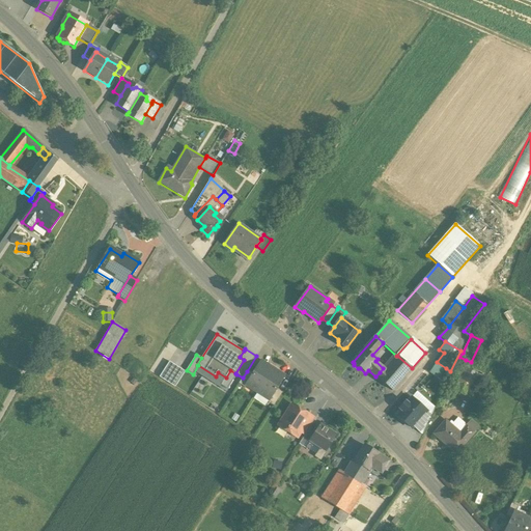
[(412,368),(397,356),(396,356),(385,369),(383,368),(380,372),(375,376),(392,391),(412,368)]
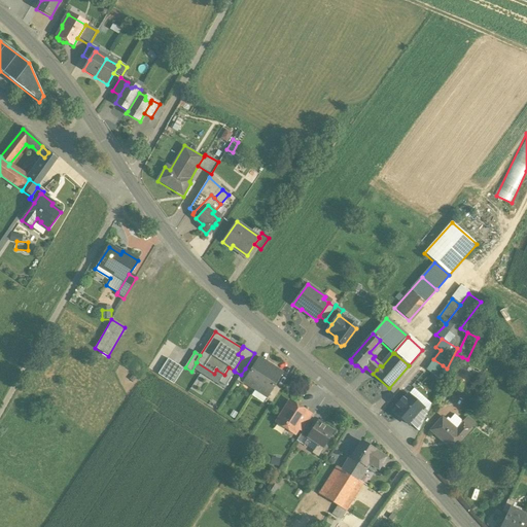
[(462,357),(456,354),(453,361),(459,363),(462,357)]
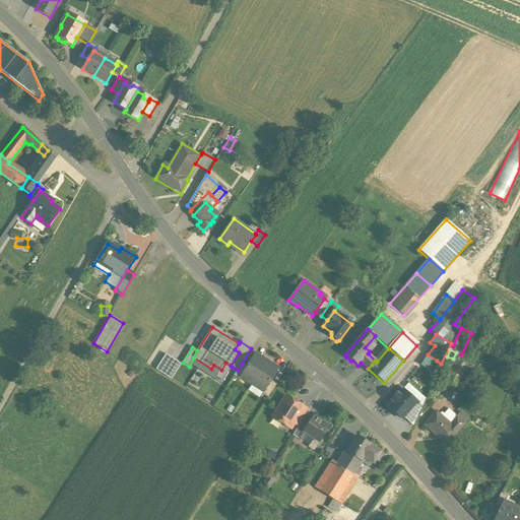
[(155,371),(172,380),(182,363),(166,353),(155,371)]
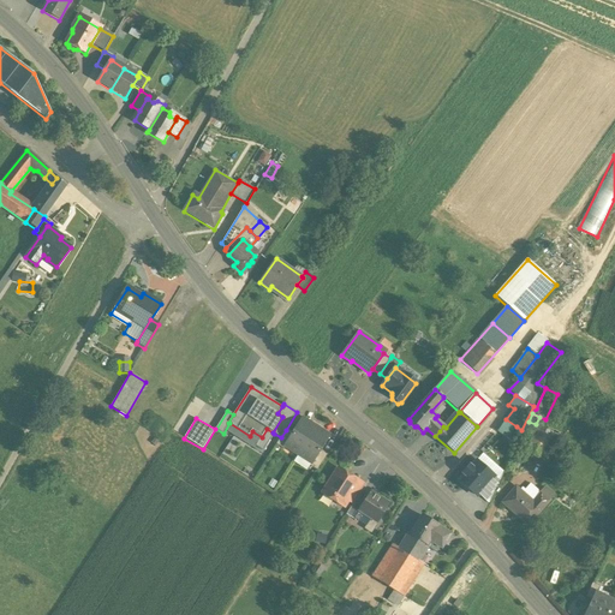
[(315,428),(302,419),(292,434),(285,446),(286,446),(298,454),(315,428)]
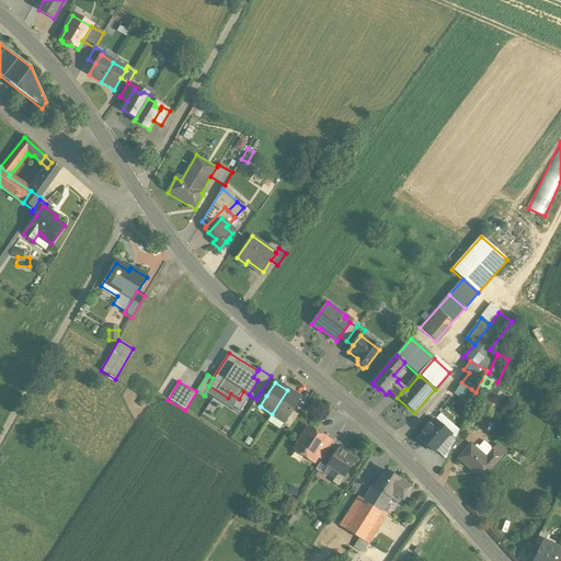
[(461,382),(454,393),(464,401),(471,389),(461,382)]
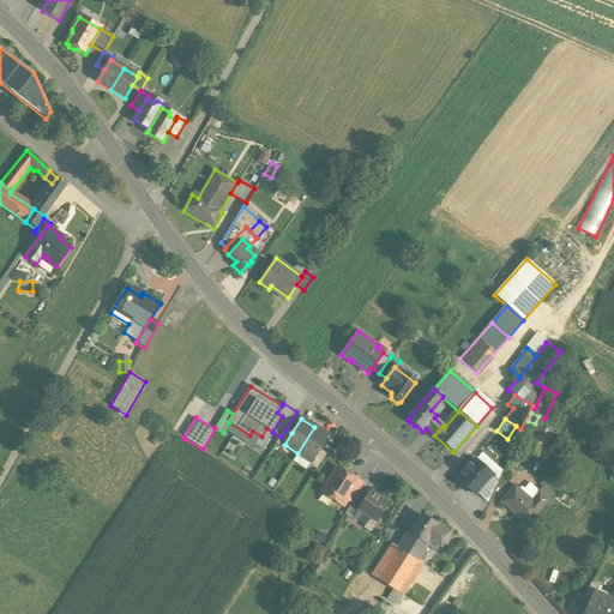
[(535,423),(528,421),(516,447),(546,462),(559,435),(535,423)]
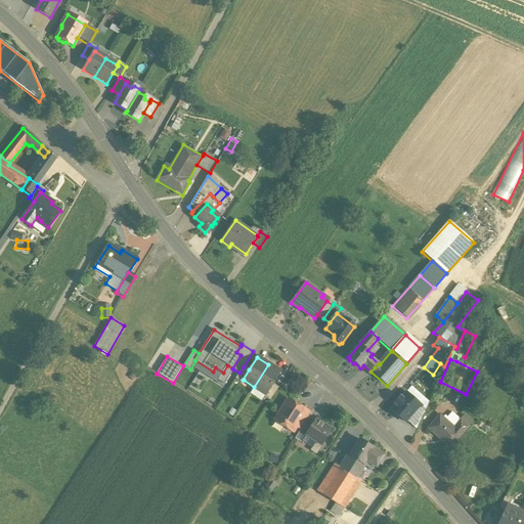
[(440,363),(433,375),(437,377),(444,366),(440,363)]
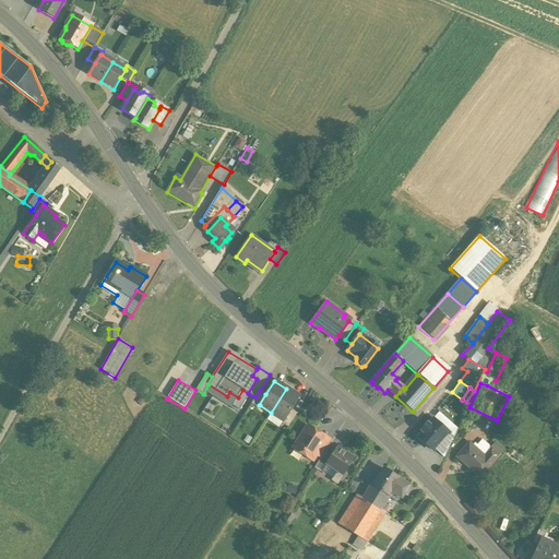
[(299,397),(286,389),(271,413),(283,420),(284,420),(290,409),(299,397)]
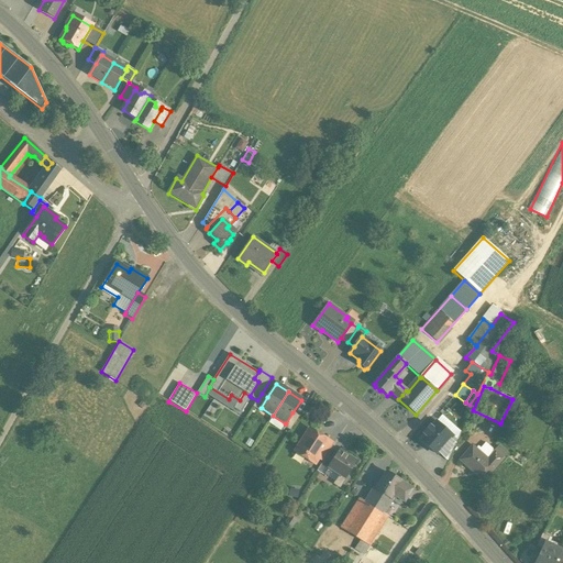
[(250,396),(244,393),(240,400),(234,409),(241,412),(251,397),(250,396)]
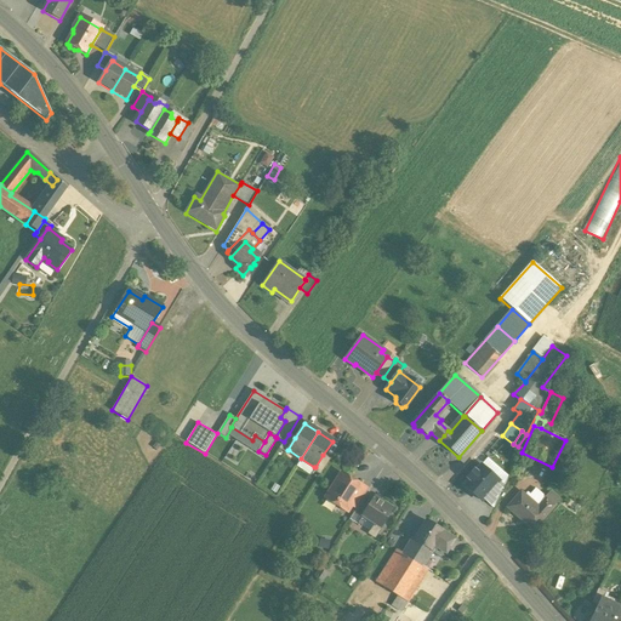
[(284,442),(279,449),(286,454),(289,450),(288,450),(295,438),(289,434),(284,442)]
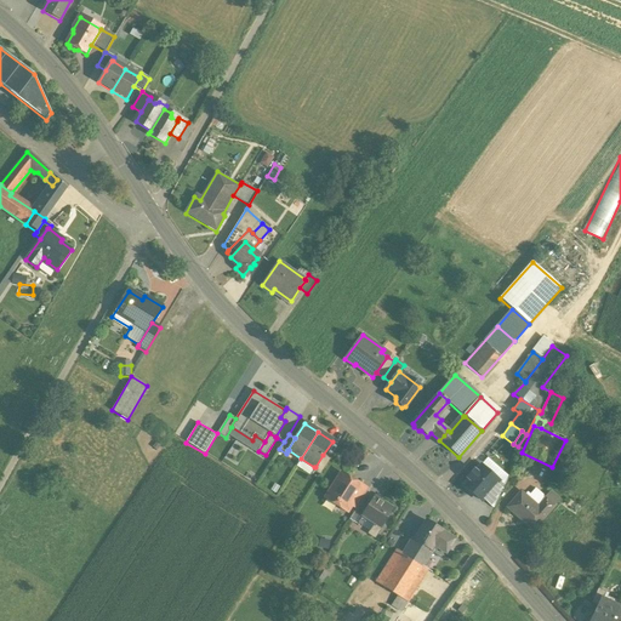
[(323,455),(315,467),(314,467),(312,471),(320,474),(330,460),(323,455)]
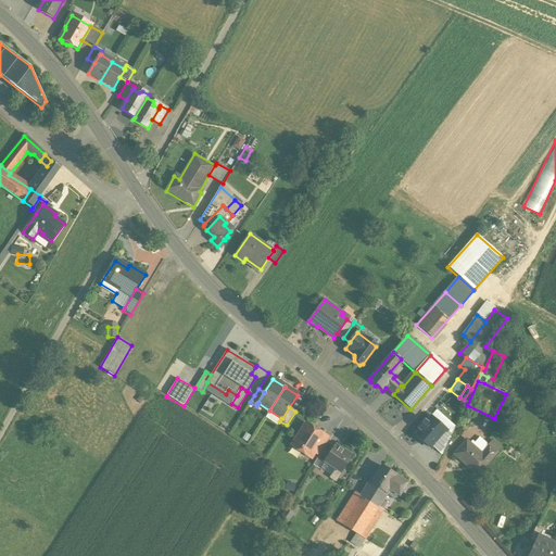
[(446,431),(430,417),(426,422),(422,422),(419,427),(419,429),(415,434),(421,441),(425,440),(428,443),(429,446),(431,449),(432,447),(444,433),(446,431)]
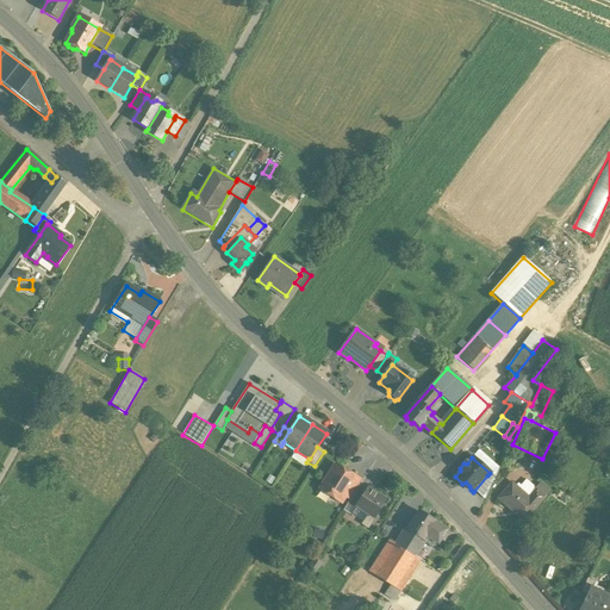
[(343,471),(335,466),(322,486),(330,491),(328,495),(340,503),(344,496),(350,499),(354,493),(361,481),(352,474),(347,475),(343,473),(343,471)]
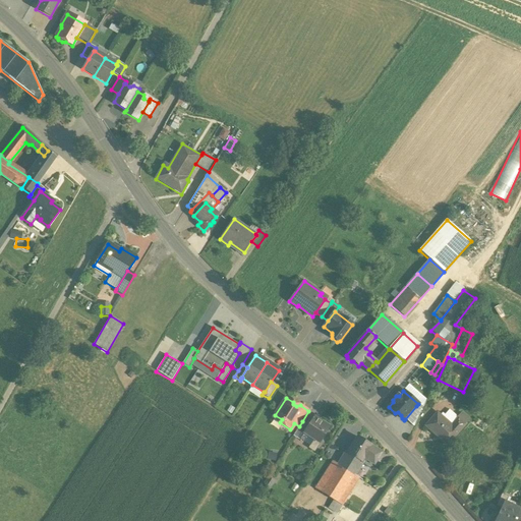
[(416,406),(405,419),(414,426),(421,411),(416,406)]
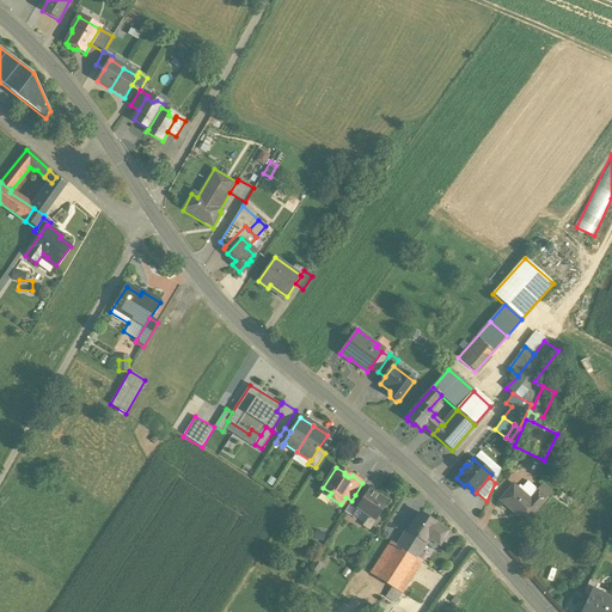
[(520,485),(518,488),(531,500),(538,491),(537,490),(528,482),(522,488),(520,485)]
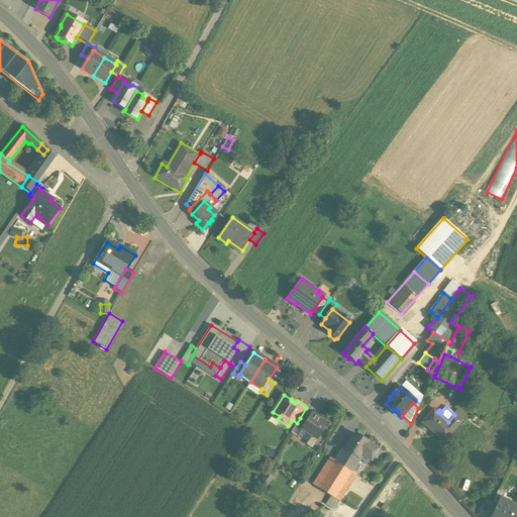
[(454,415),(462,422),(467,416),(458,409),(453,414),(454,415)]
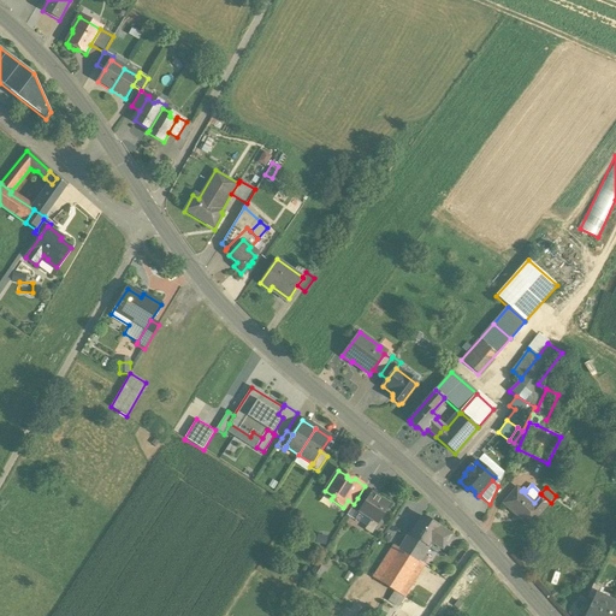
[(521,491),(517,489),(503,504),(529,527),(551,503),(542,495),(534,503),(521,491)]
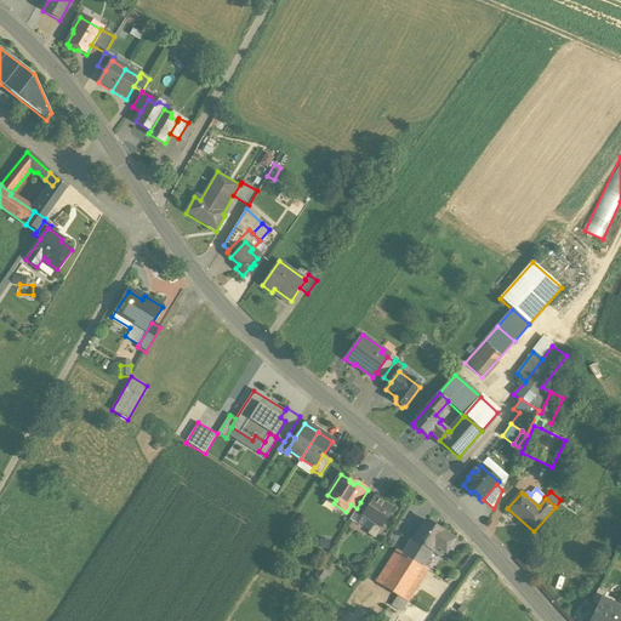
[(392,510),(374,497),(368,507),(362,516),(364,518),(374,524),(381,529),(388,517),(387,517),(392,510)]
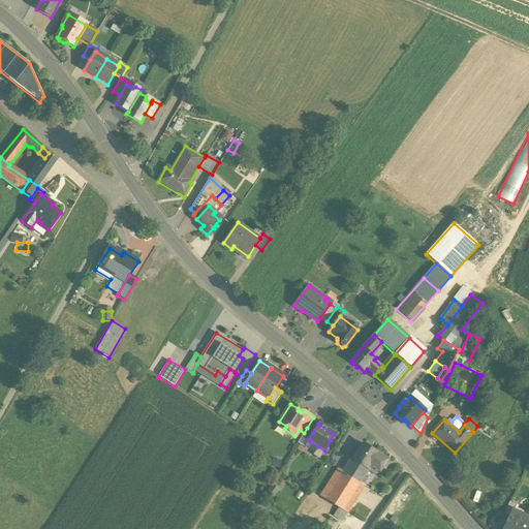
[(313,432),(307,428),(304,433),(299,440),(307,445),(310,441),(308,439),(313,432)]
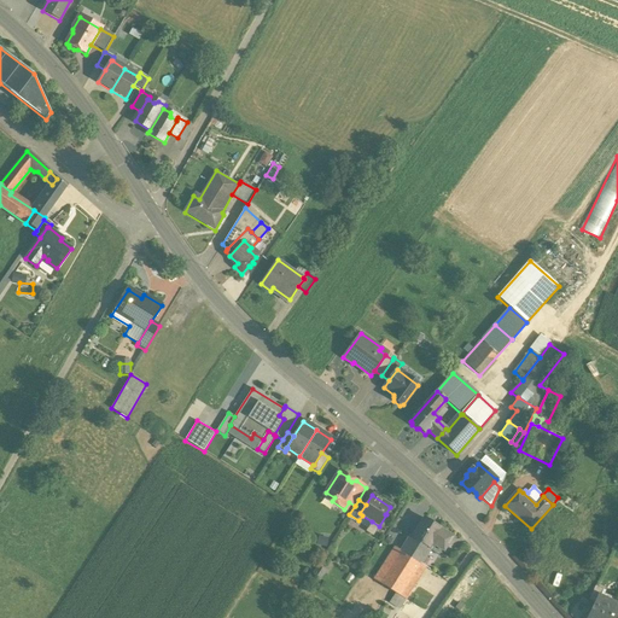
[(424,519),(412,537),(431,549),(432,551),(436,546),(444,552),(453,537),(424,519)]
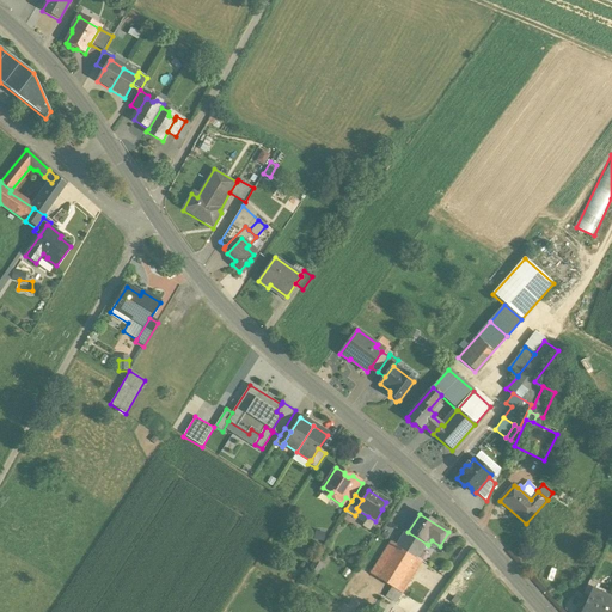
[(368,531),(375,521),(368,516),(361,527),(368,531)]
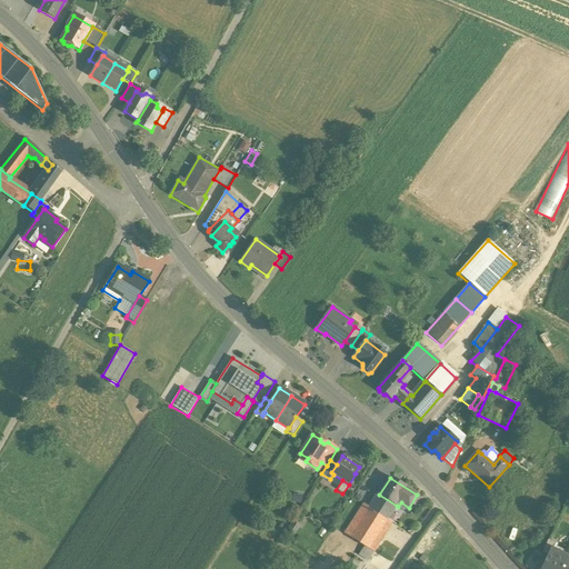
[(388,520),(397,506),(379,495),(378,493),(369,507),(388,520)]
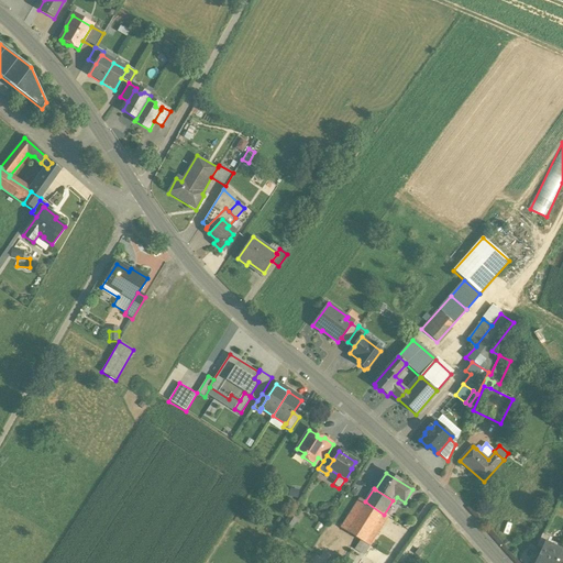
[(365,501),(360,498),(340,528),(360,541),(355,550),(365,555),(389,518),(384,515),(365,501)]
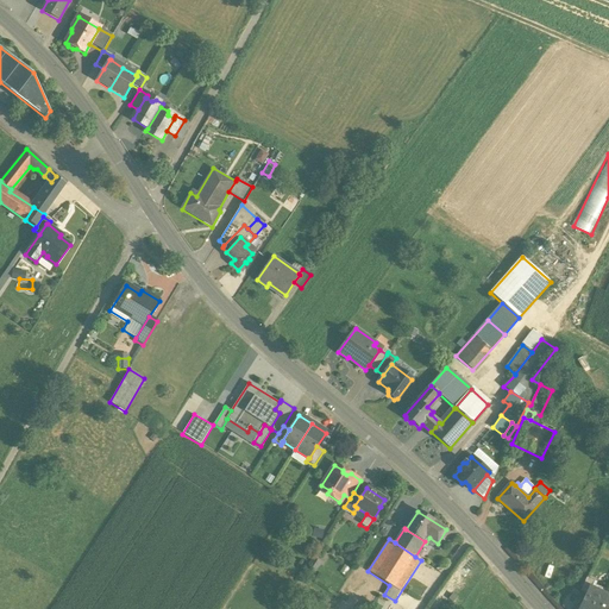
[(588,577),(581,591),(586,595),(590,586),(591,588),(595,581),(588,577)]
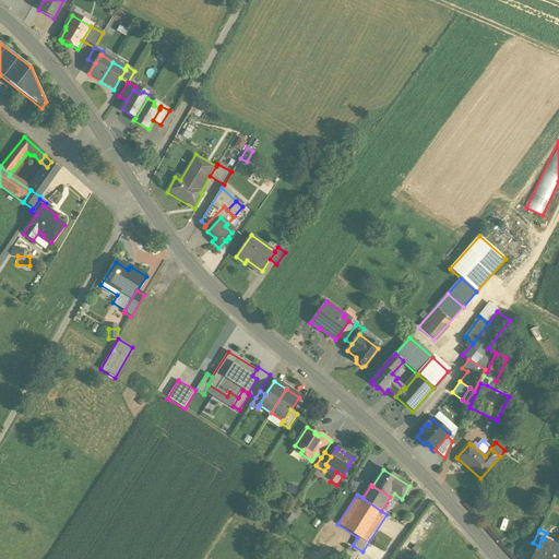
[(543,539),(542,538),(538,546),(532,558),(550,558),(557,546),(543,539)]
